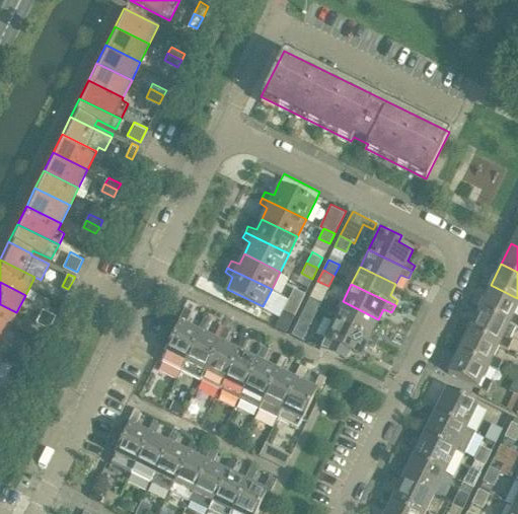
[(517,314),(514,312),(517,304),(517,298),(491,285),(479,306),(510,321),(510,322),(517,326),(517,314)]
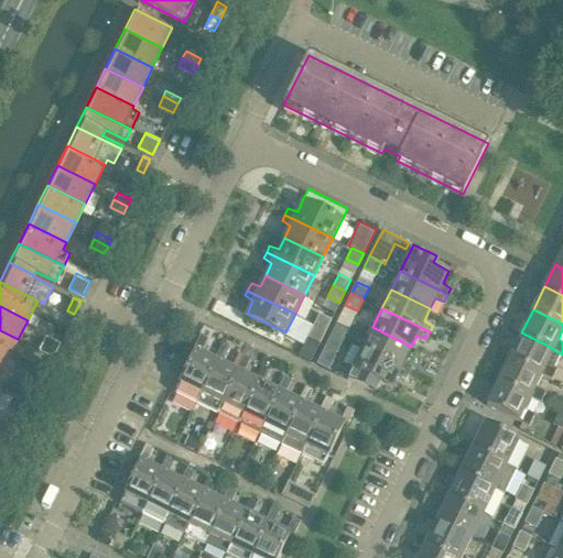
[(326,329),(332,317),(321,310),(314,323),(326,329)]
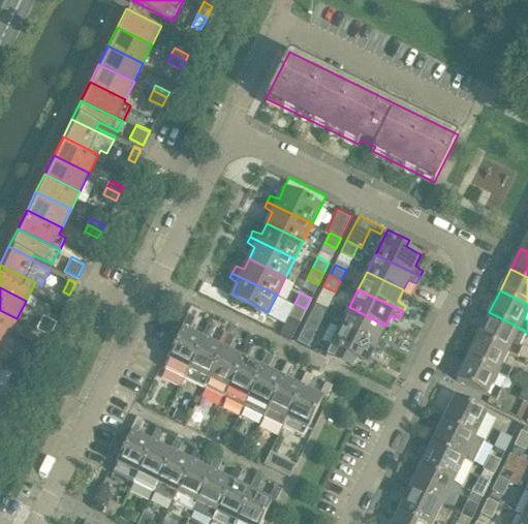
[(322,316),(328,306),(317,301),(311,311),(322,316)]
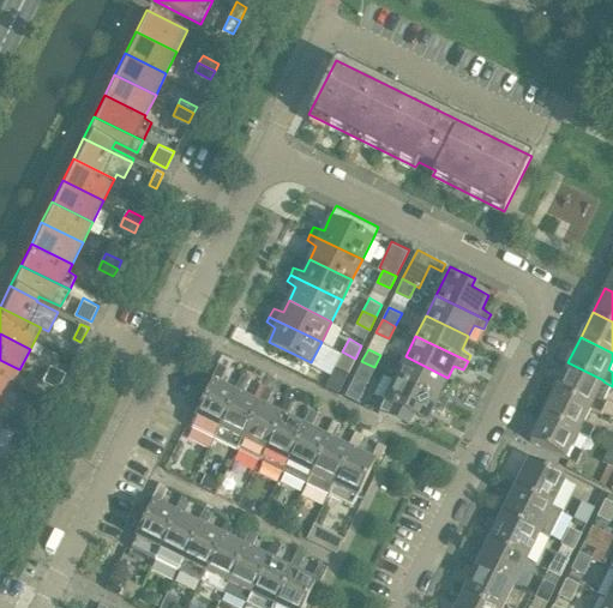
[(349,371),(355,359),(342,351),(336,365),(349,371)]
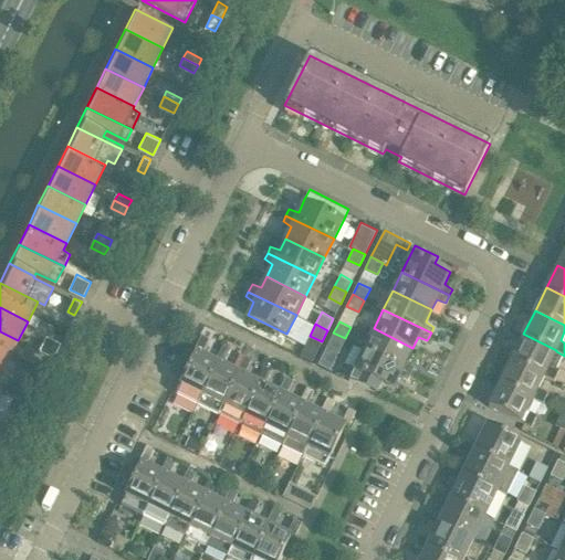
[(412,370),(415,365),(407,359),(412,348),(374,328),(364,348),(412,370)]
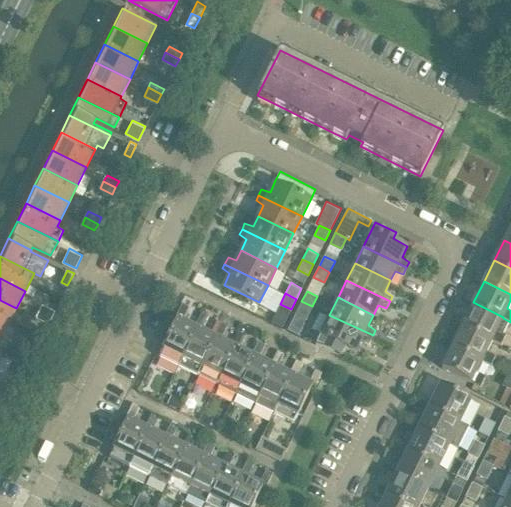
[(0,322),(14,329),(18,321),(12,318),(16,308),(0,300),(0,322)]
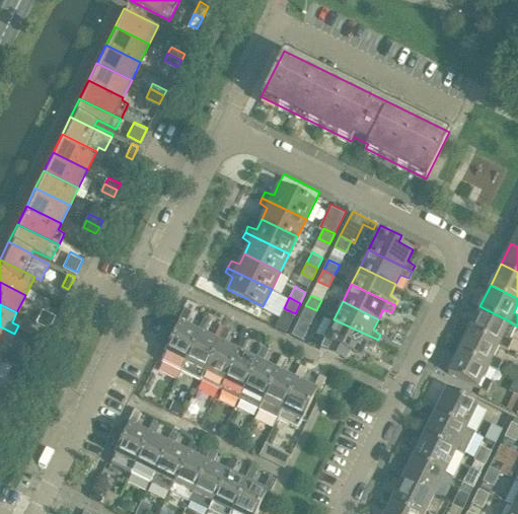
[(181,368),(201,329),(197,328),(185,322),(192,308),(185,305),(177,319),(180,320),(161,358),(181,368)]
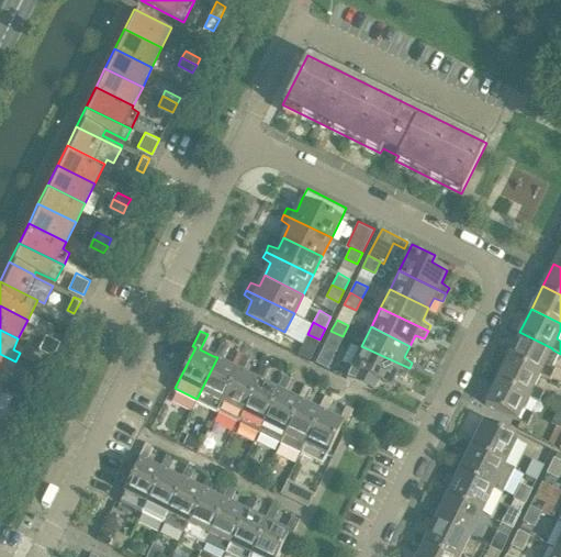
[(337,348),(343,336),(331,331),(325,343),(337,348)]
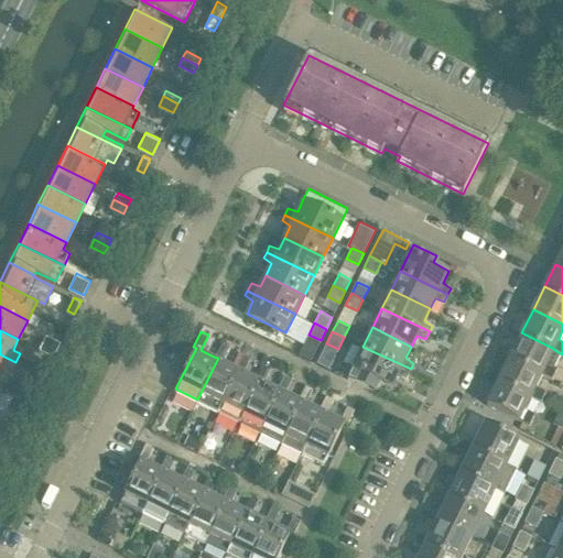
[(560,352),(554,350),(554,349),(521,332),(510,356),(543,371),(542,372),(552,378),(558,367),(554,364),(560,352)]
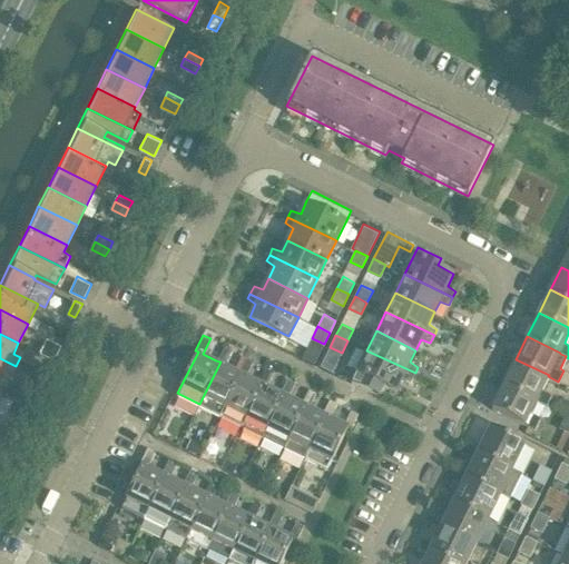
[(58,352),(61,344),(48,337),(45,344),(58,352)]
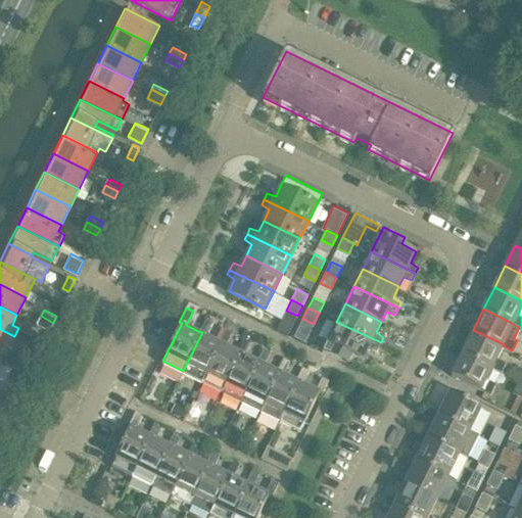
[(286,311),(278,327),(289,332),(297,316),(286,311)]
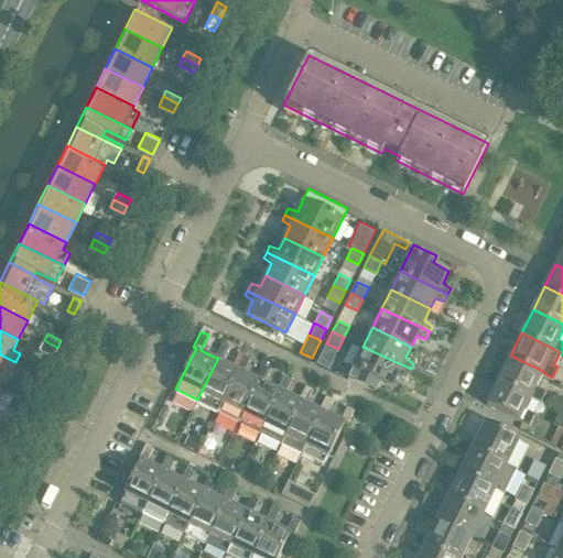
[(54,354),(57,348),(44,340),(40,348),(54,354)]
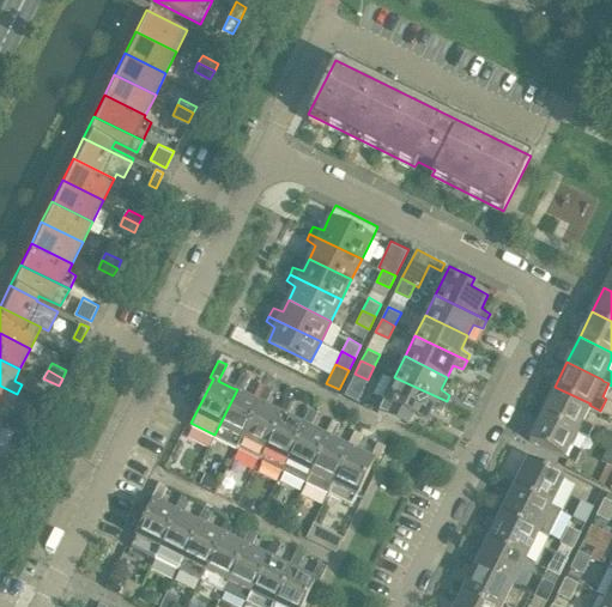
[(238,447),(260,401),(255,399),(241,392),(249,376),(241,371),(232,388),(237,389),(214,435),(238,447)]
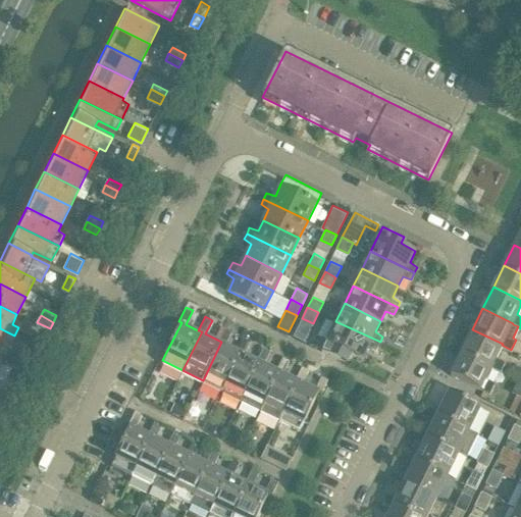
[(380,342),(335,321),(322,348),(347,361),(352,352),(363,357),(368,346),(377,349),(380,342)]
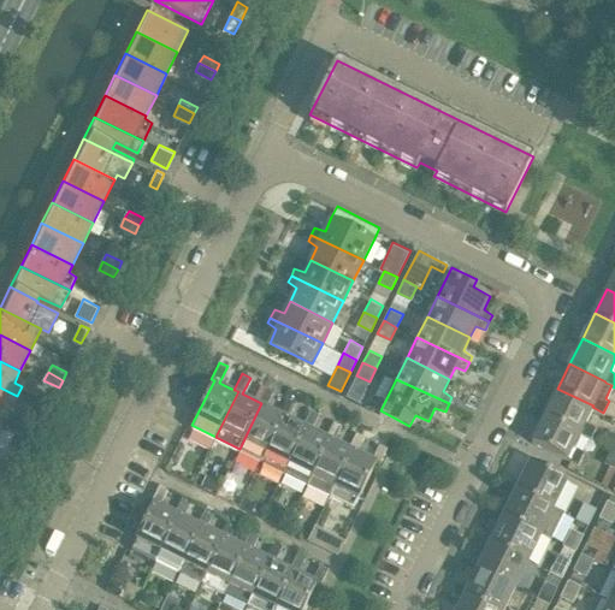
[(284,414),(279,412),(265,404),(273,389),(265,385),(256,401),(261,403),(240,449),(261,460),(284,414)]
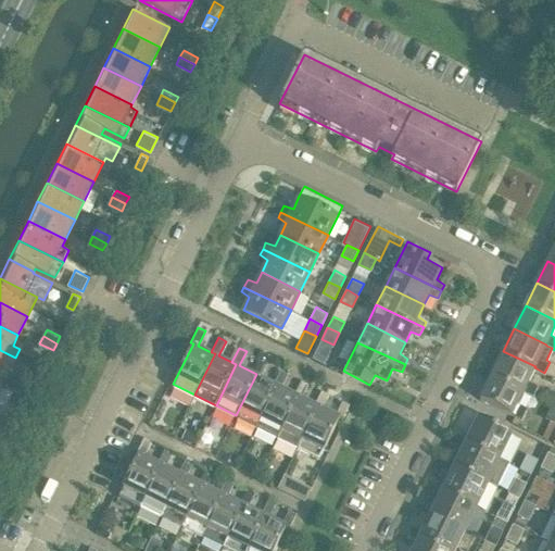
[(0,374),(5,377),(15,358),(0,350),(0,374)]
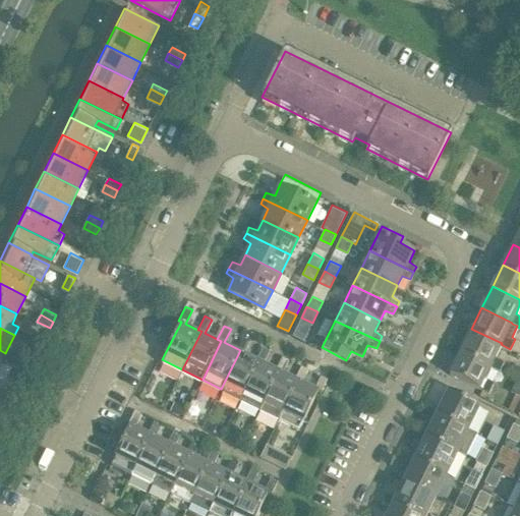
[(500,370),(505,360),(496,355),(501,344),(502,343),(471,329),(461,350),(492,364),(490,365),(500,370)]
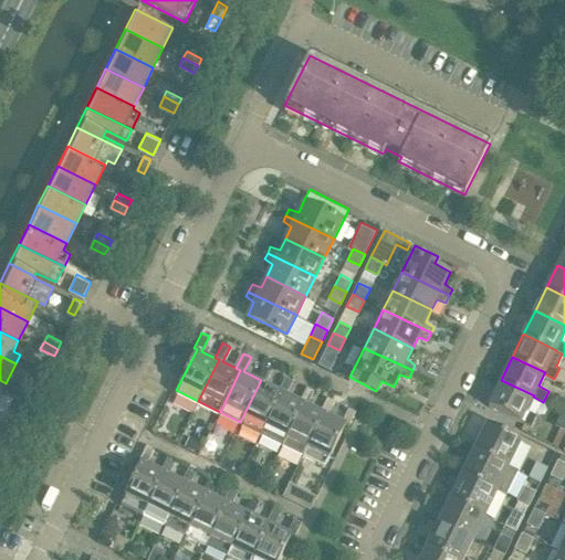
[(262,433),(282,391),(278,389),(264,382),(272,367),(264,363),(257,378),(261,380),(240,422),(262,433)]
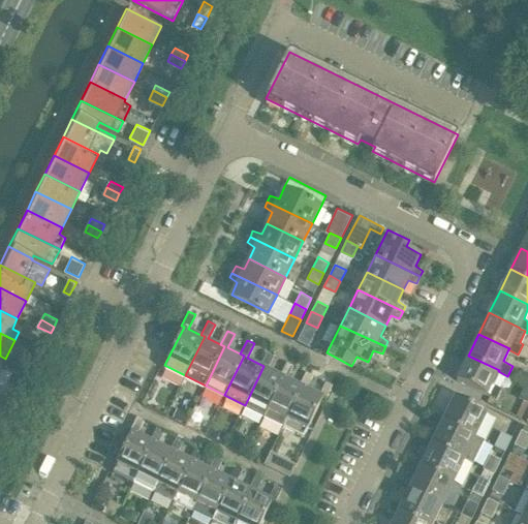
[(283,375),(279,373),(267,367),(274,353),(267,349),(259,364),(264,366),(245,405),(264,414),(283,375)]
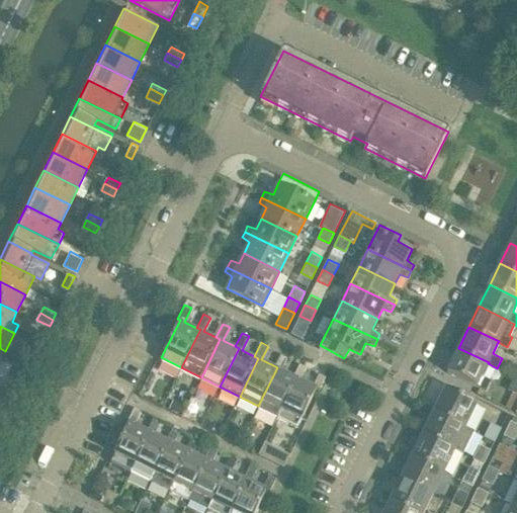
[(31,363),(37,350),(25,343),(18,357),(31,363)]
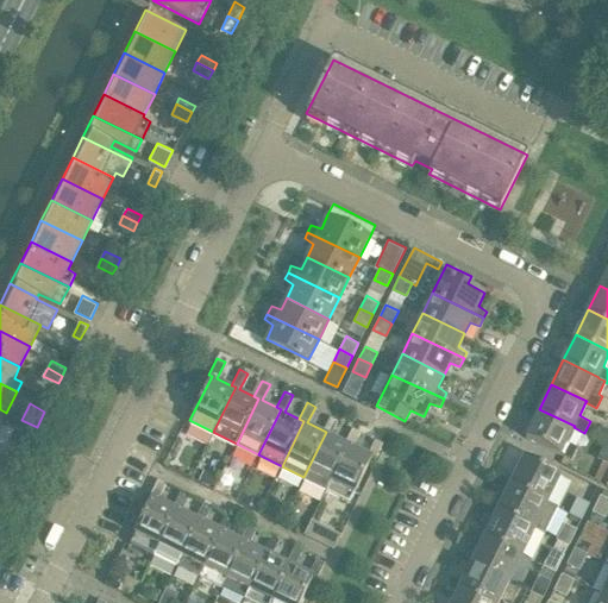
[(572,457),(578,446),(568,440),(574,427),(575,426),(539,409),(526,434),(572,457)]
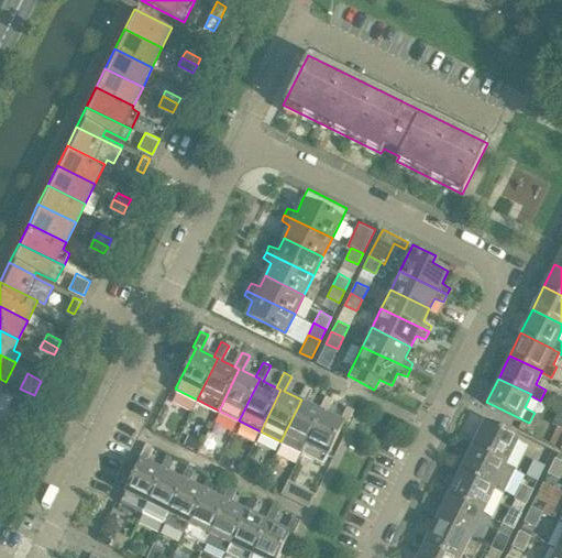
[(322,409),(318,408),(305,402),(312,386),(305,383),(297,397),(301,400),(281,441),(301,452),(322,409)]
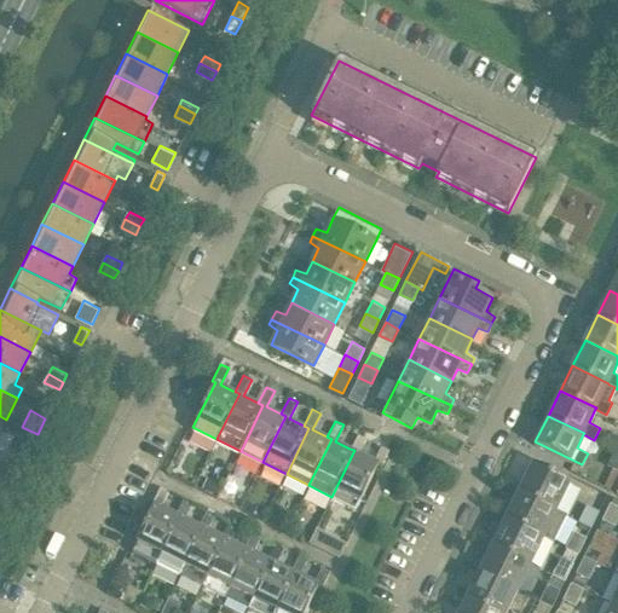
[(373,460),(358,452),(367,437),(358,432),(350,449),(354,450),(331,497),(356,508),(377,462),(381,464),(390,447),(381,444),(373,460)]
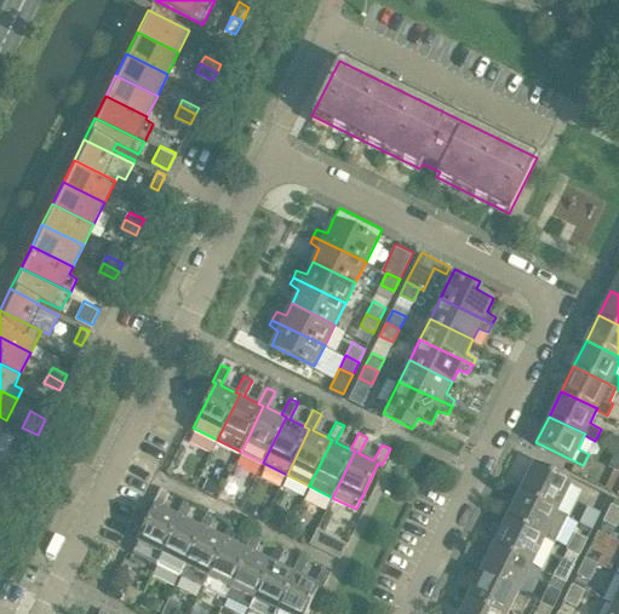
[(26,436),(18,453),(26,457),(34,440),(26,436)]
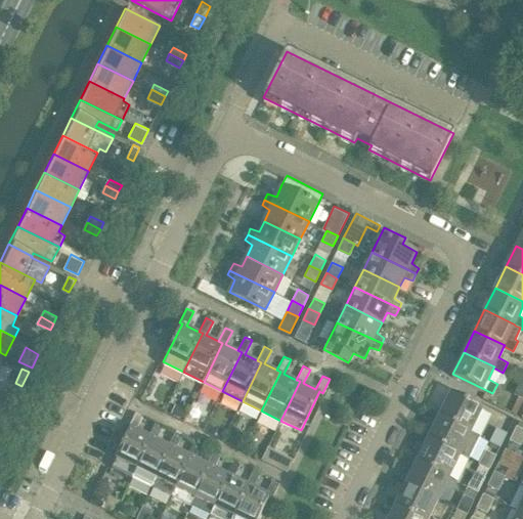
[(522,382),(520,381),(514,391),(522,395),(522,382)]
